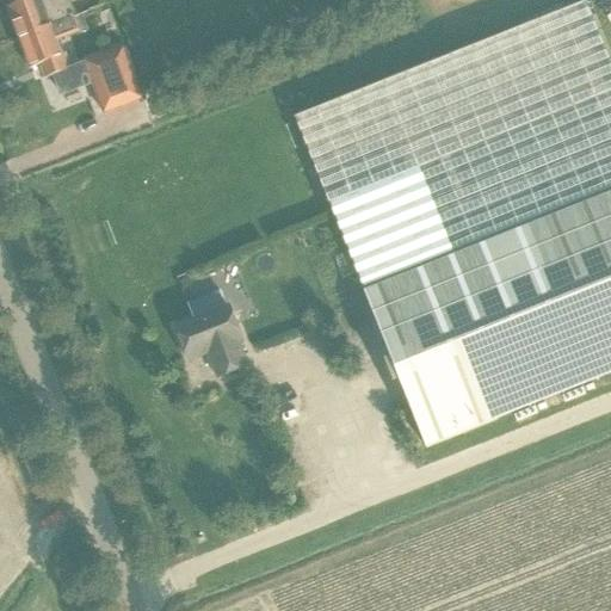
[(25,0),(8,6),(20,37),(75,16),(75,14),(76,13),(71,0),(45,0),(44,1),(43,0),(25,0)]
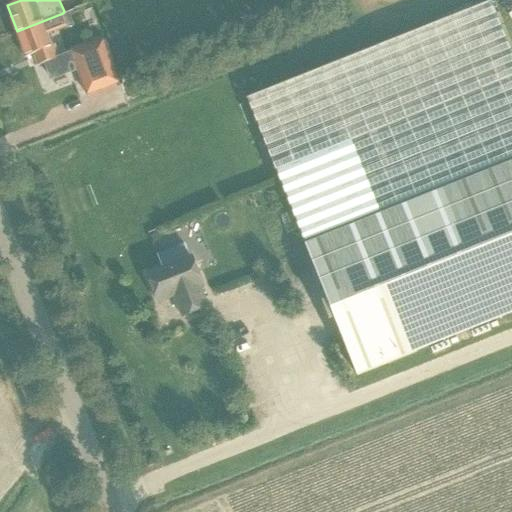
[(358,376),(511,314),(511,48),(493,1),(247,98),(358,376)]
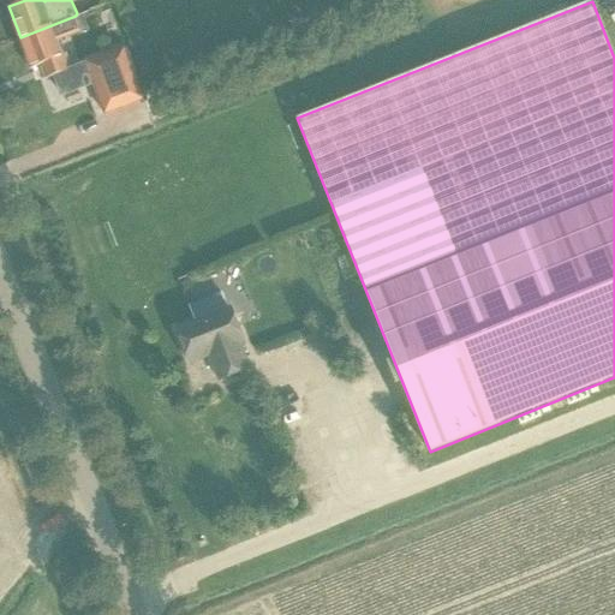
[(21,37),(31,69),(47,63),(53,76),(73,67),(69,55),(66,57),(60,41),(82,31),(76,16),(21,37)]
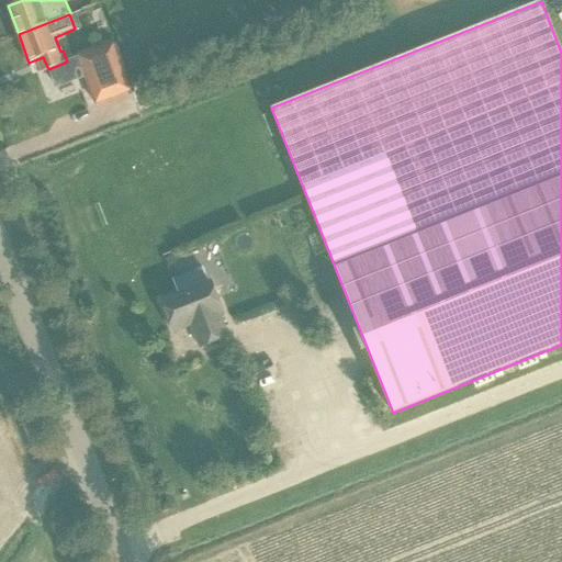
[(125,69),(121,58),(113,41),(78,54),(85,71),(87,70),(90,82),(125,69)]
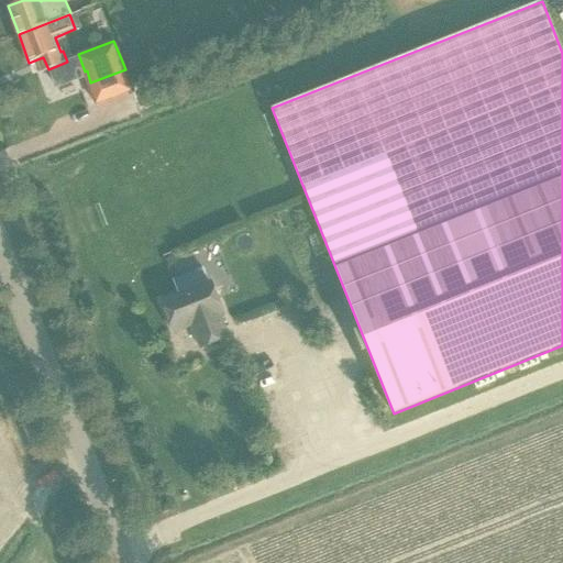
[(136,98),(129,79),(94,92),(100,112),(136,98)]
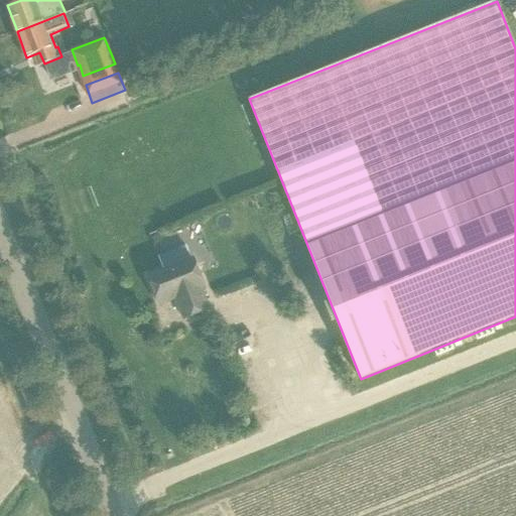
[(160,305),(176,299),(184,319),(210,309),(202,289),(206,287),(194,259),(192,259),(187,246),(160,257),(165,270),(149,276),(160,305)]
